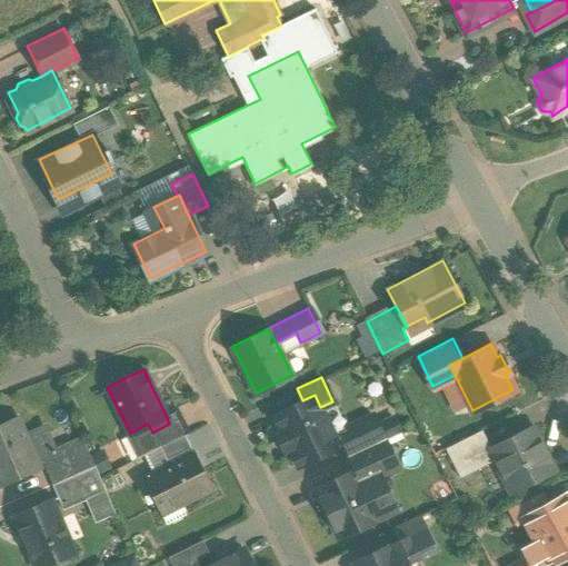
[(302,400),(275,414),(282,430),(277,434),(285,450),(290,447),(298,464),(344,443),(337,430),(345,427),(332,401),(320,407),(315,395),(302,400)]
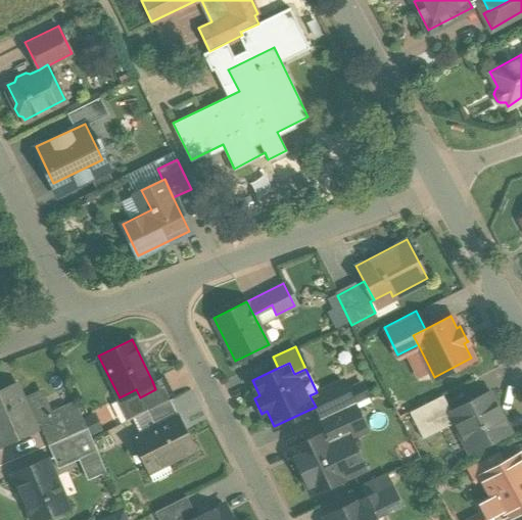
[(317,392),(310,395),(316,407),(321,418),(353,403),(368,396),(361,382),(346,389),(342,380),(317,392)]
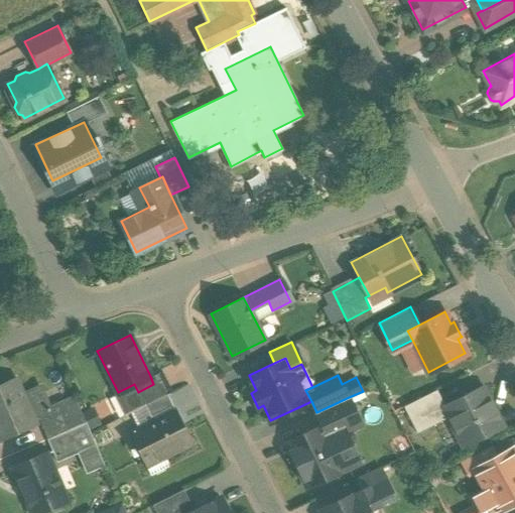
[(15,377),(0,383),(0,439),(35,423),(30,412),(15,377)]
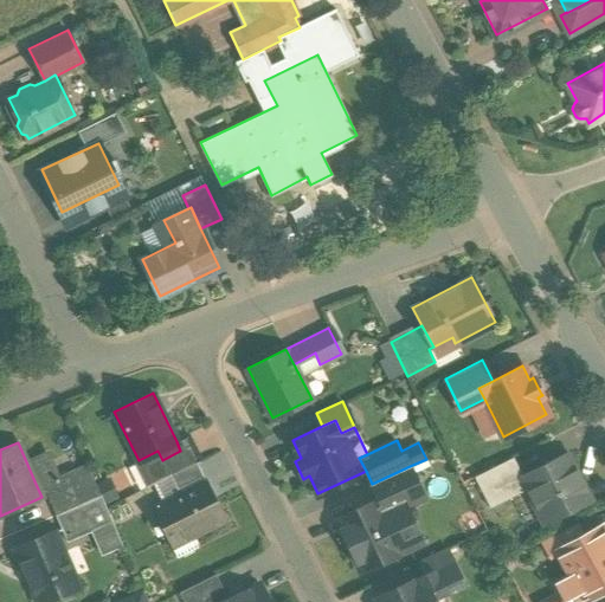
[(180,451),(162,460),(158,451),(139,460),(150,484),(169,474),(195,461),(188,446),(180,451)]
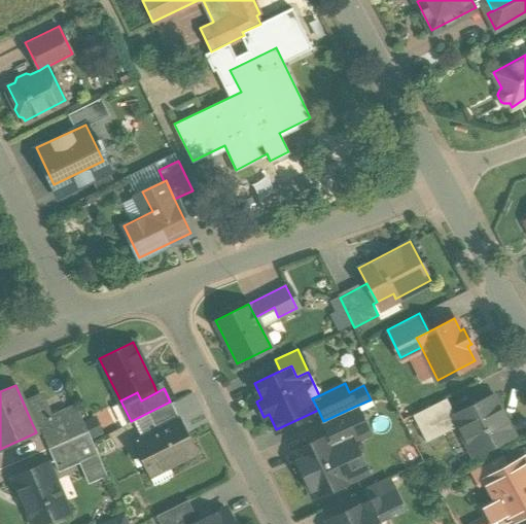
[(492,394),(453,414),(458,424),(474,454),(493,445),(496,445),(497,443),(501,440),(504,441),(505,439),(512,434),(512,433),(513,430),(506,419),(503,418),(492,394)]
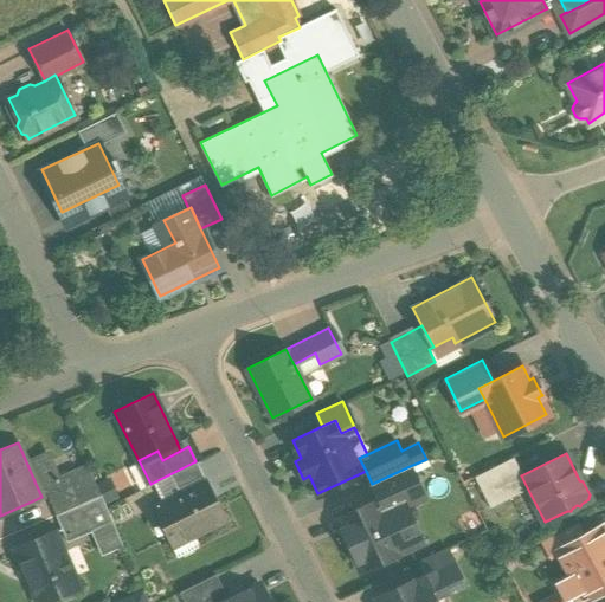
[(507,459),(474,476),(489,506),(527,487),(521,476),(516,479),(507,459)]
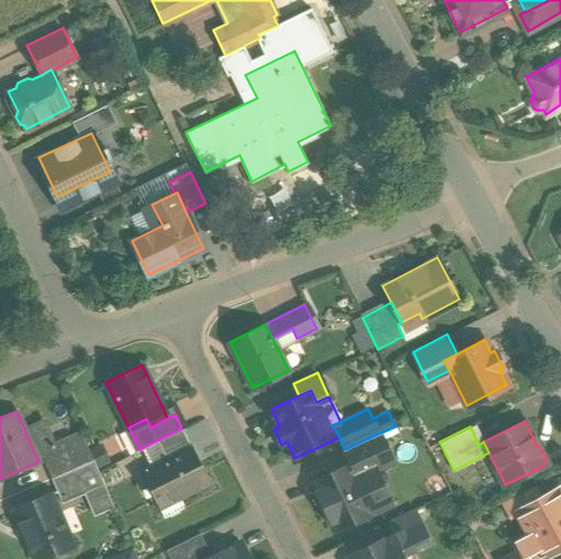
[(181,428),(157,440),(164,454),(188,442),(181,428)]
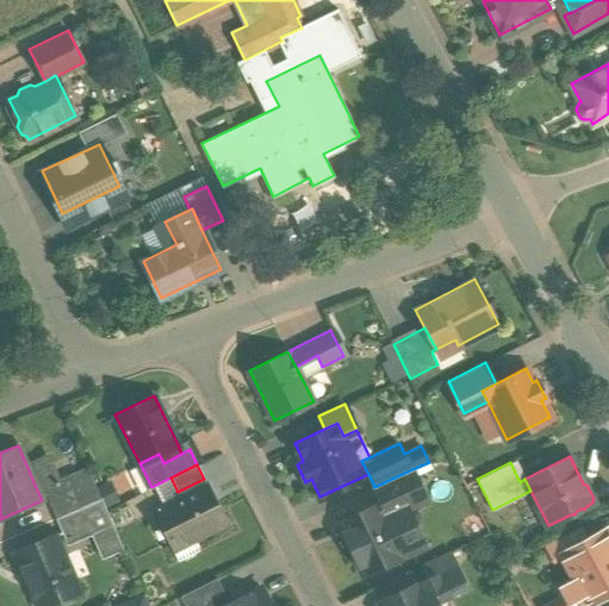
[(412,469),(374,487),(374,488),(378,487),(391,514),(426,498),(412,469)]
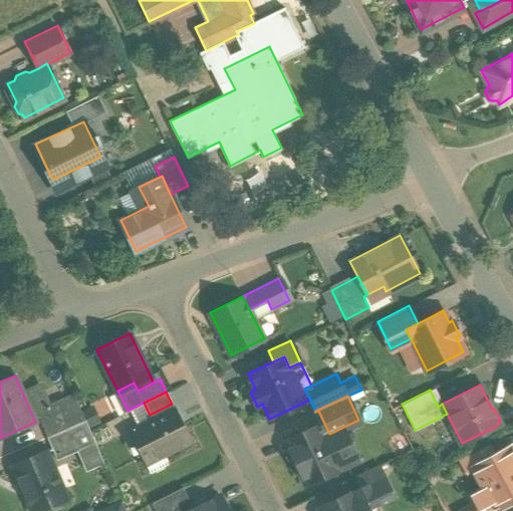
[(58,403),(44,409),(50,421),(41,424),(47,436),(68,426),(58,403)]
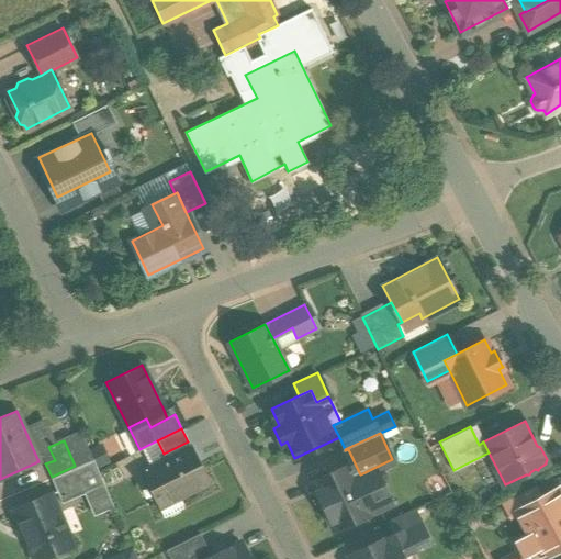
[(191,446),(142,471),(159,506),(209,481),(191,446)]
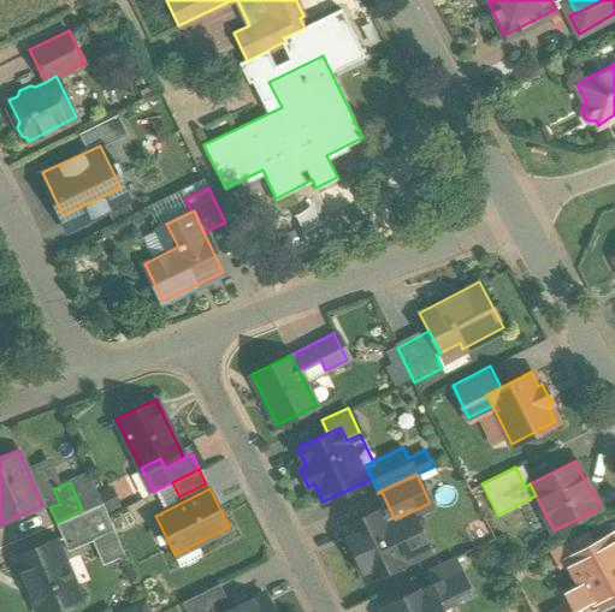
[(82,510),(57,522),(67,548),(94,538),(104,560),(123,552),(101,501),(82,510)]
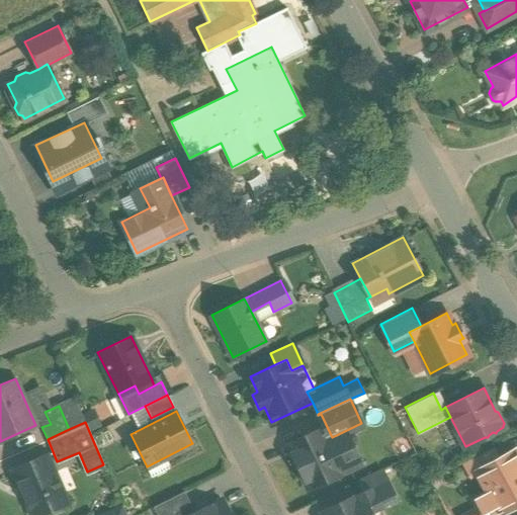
[(322,427),(287,443),(288,444),(289,444),(295,459),(295,460),(308,488),(343,471),(342,471),(359,463),(359,461),(356,462),(357,463),(347,467),(335,441),(330,443),(322,427)]
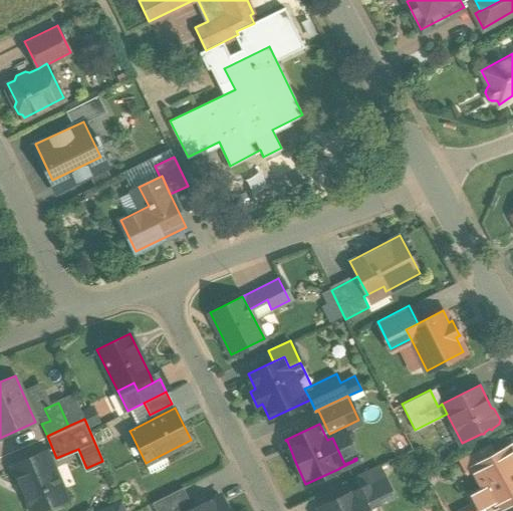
[(512,450),(511,445),(471,467),(495,510),(512,499),(512,450)]
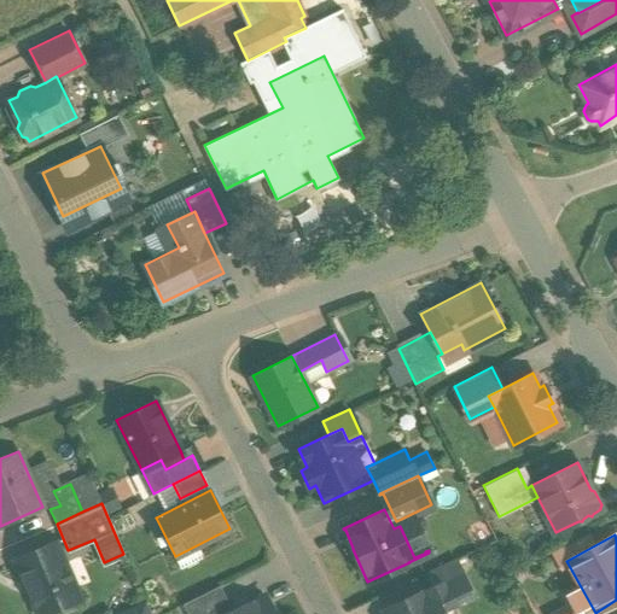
[(42,613),(80,598),(56,541),(13,559),(36,613),(42,613)]
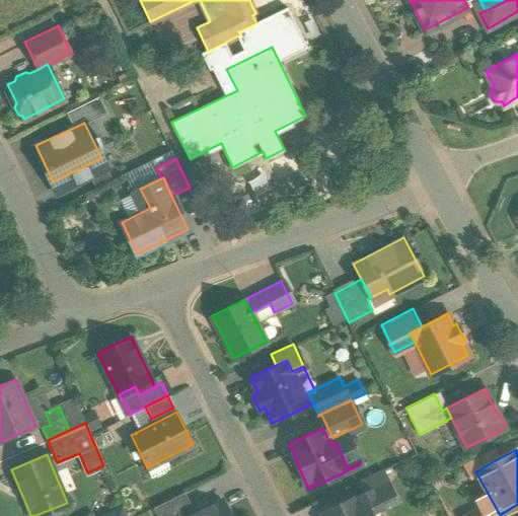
[(382,470),(358,481),(364,494),(357,497),(362,507),(392,493),(382,470)]
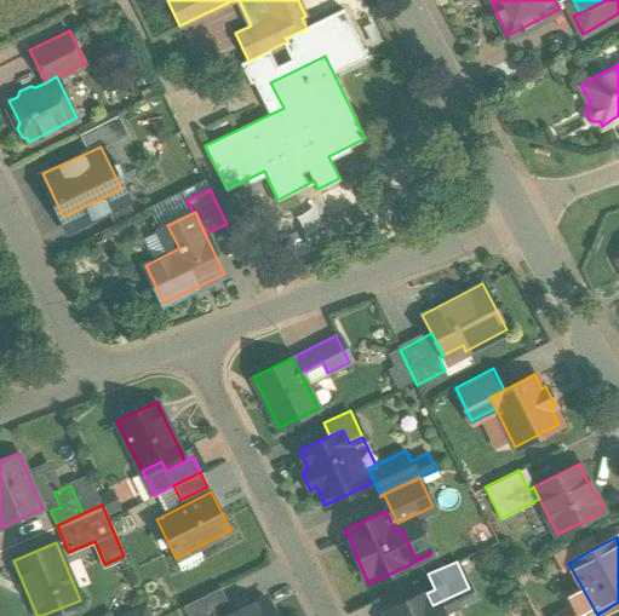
[(219,586),(183,605),(188,615),(210,615),(208,614),(228,604),(219,586)]
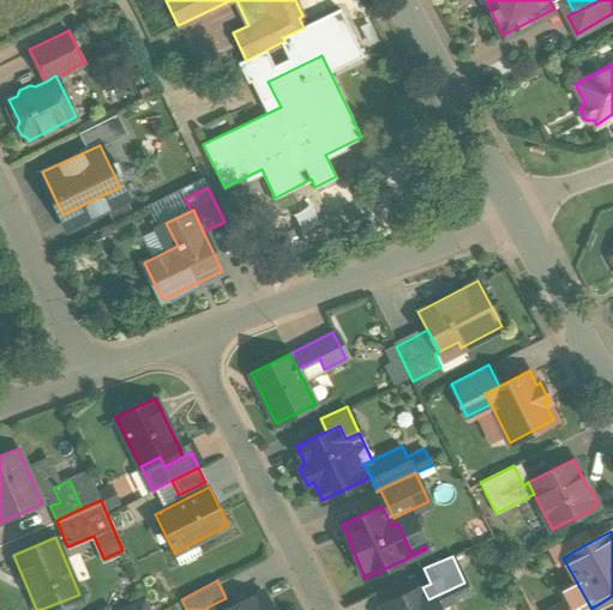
[(421,586),(382,604),(384,609),(432,609),(428,599),(422,587),(421,586)]
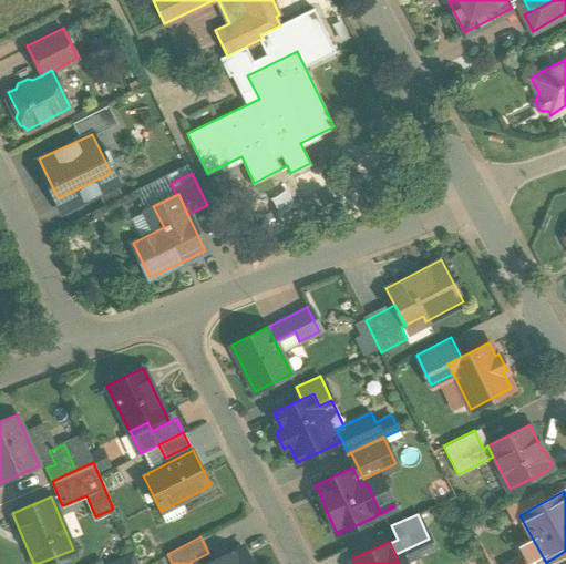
[(251,563),(243,546),(213,562),(208,553),(191,562),(192,563),(251,563)]
